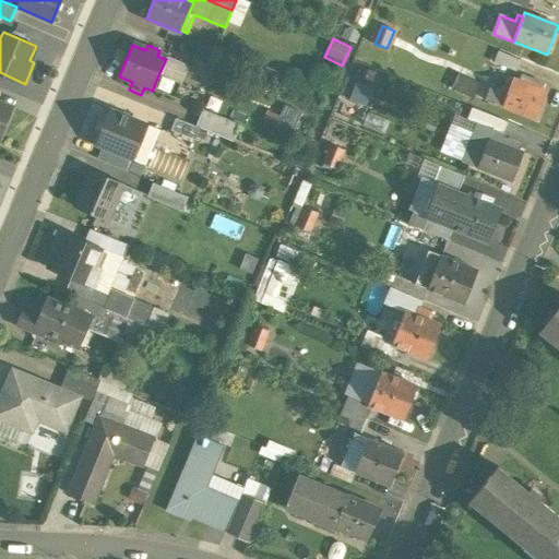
[(522,63),(499,55),(496,64),(519,72),(522,63)]
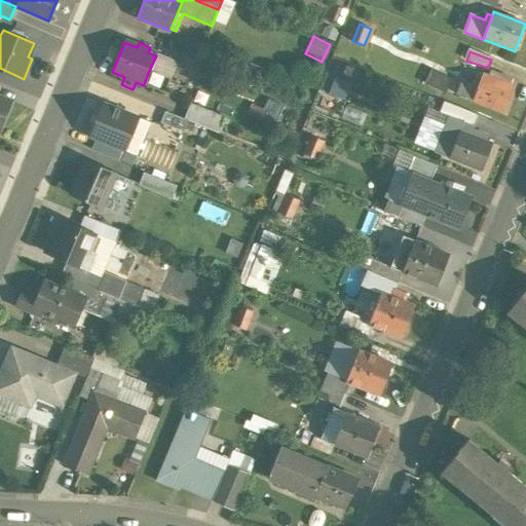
[(168,82),(148,73),(144,84),(164,92),(168,82)]
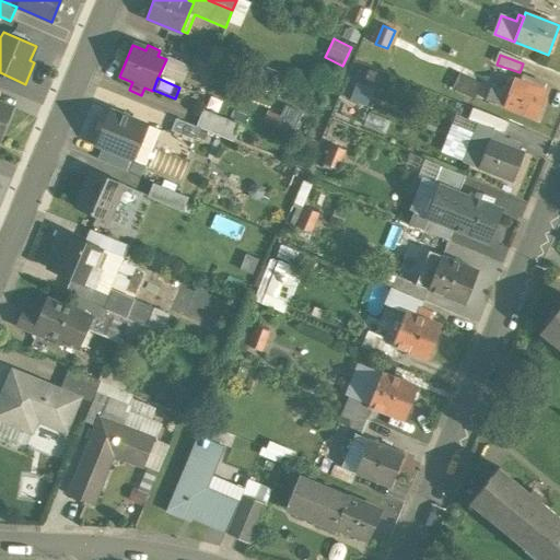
[(548,91),(515,78),(510,93),(504,107),(537,119),(548,91)]
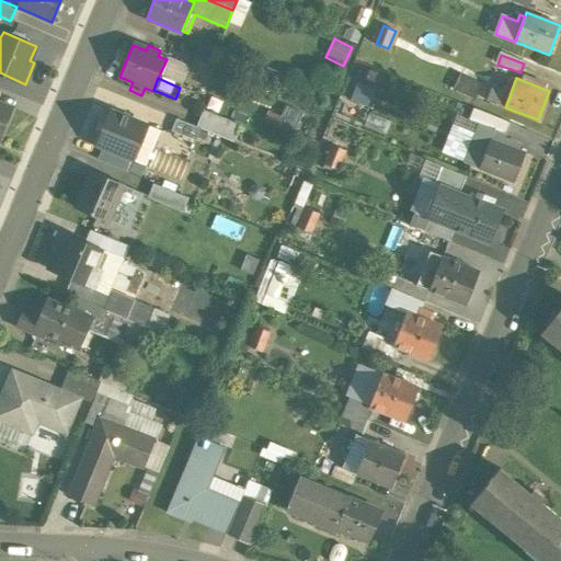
[(371,88),(358,82),(351,102),(363,107),(371,88)]
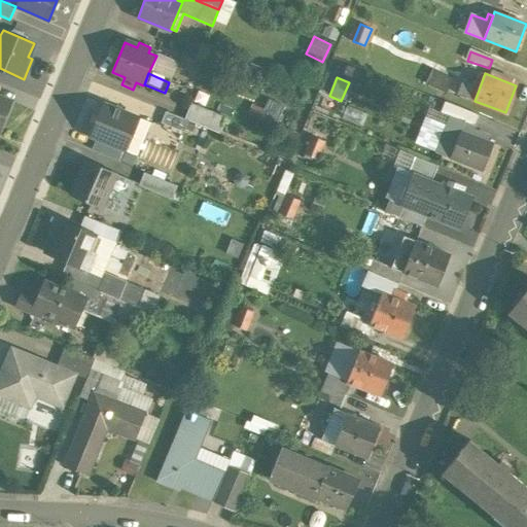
[(480,88),(462,80),(458,94),(475,101),(480,88)]
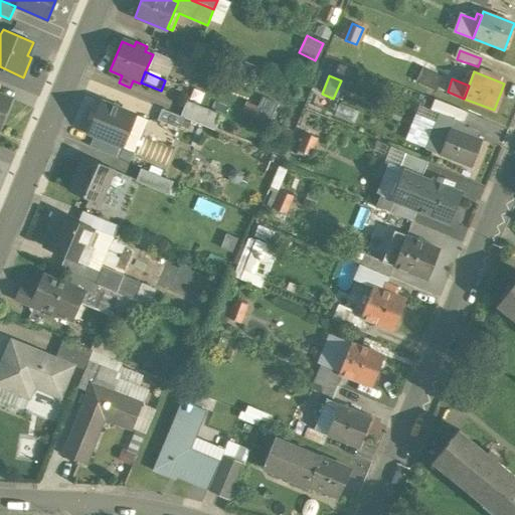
[(0,93),(0,125),(11,99),(0,93)]
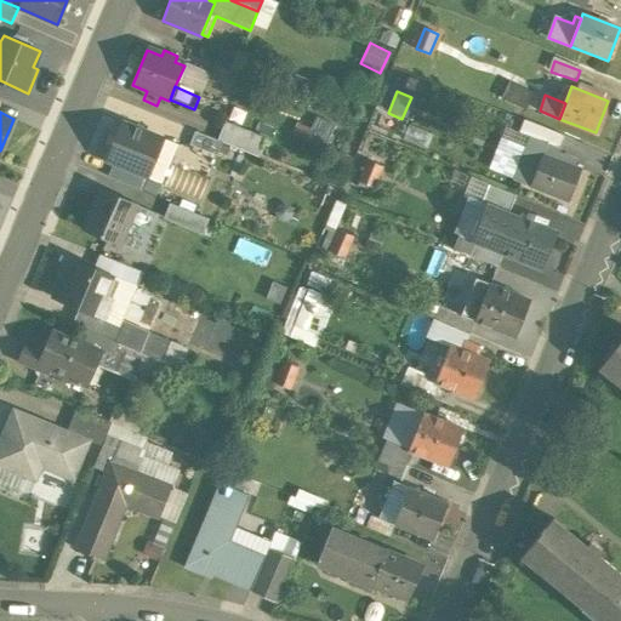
[(317,115),(307,141),(326,148),(336,123),(317,115)]
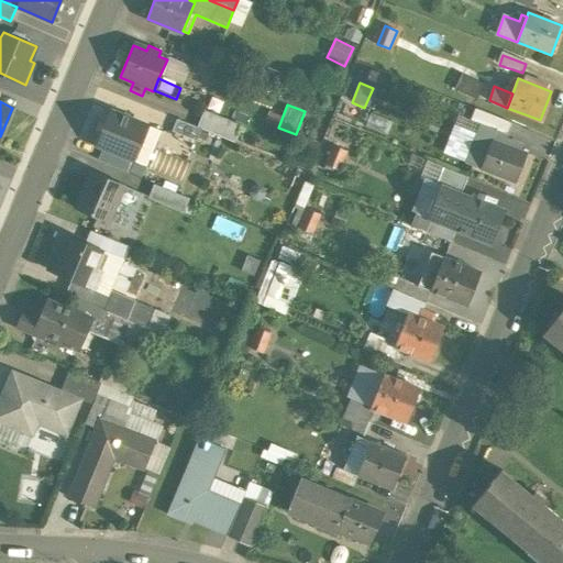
[(150,124),(110,108),(95,143),(134,159),(150,124)]
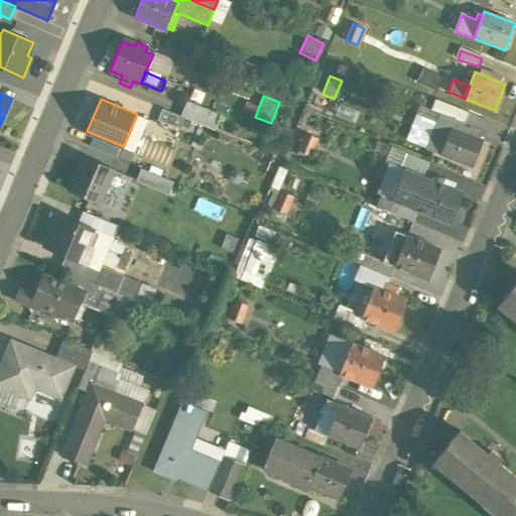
[(469,113),(437,101),(433,111),(465,124),(469,113)]
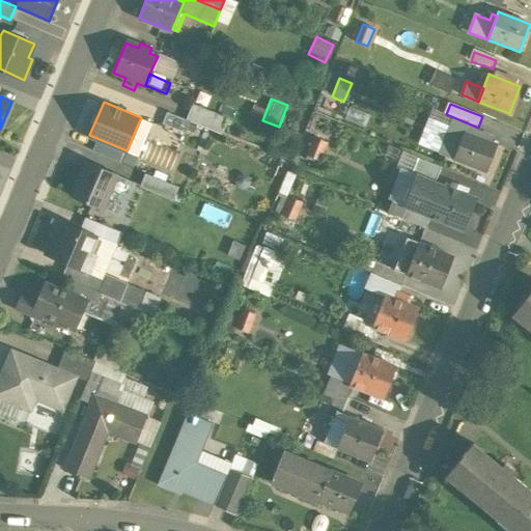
[(226,118),(192,105),(186,119),(190,121),(220,134),(226,118)]
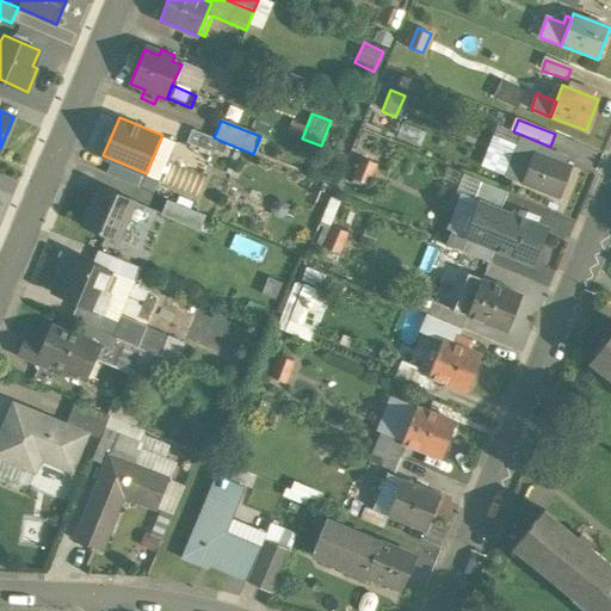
[(214,137),(192,129),(186,141),(213,153),(218,140),(214,137)]
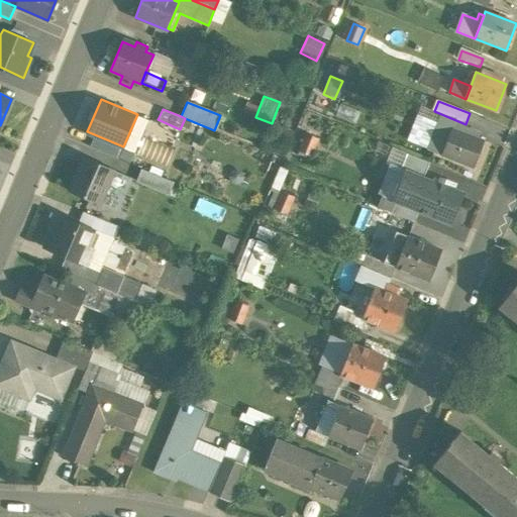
[(485,141),(439,124),(432,140),(436,142),(433,151),(474,167),(485,141)]
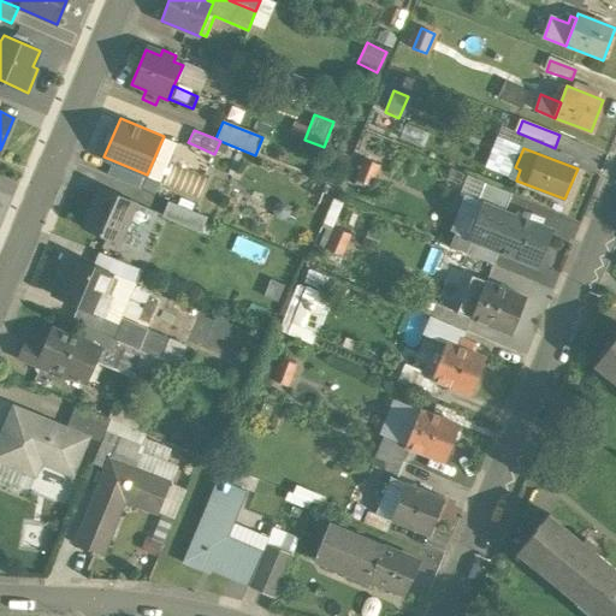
[(379,164),(366,159),(357,179),(371,185),(379,164)]
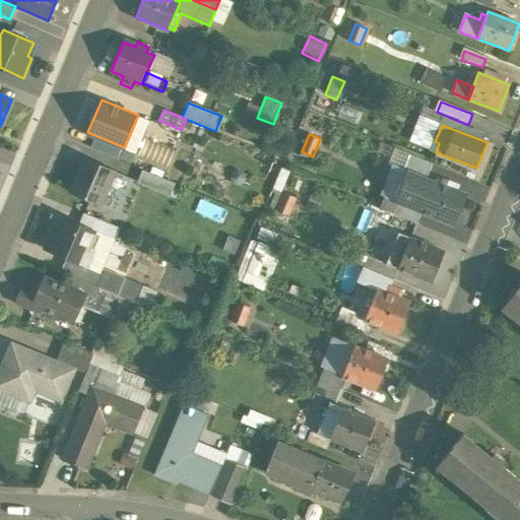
[(432,163),(409,153),(402,170),(408,172),(409,170),(426,177),(432,163)]
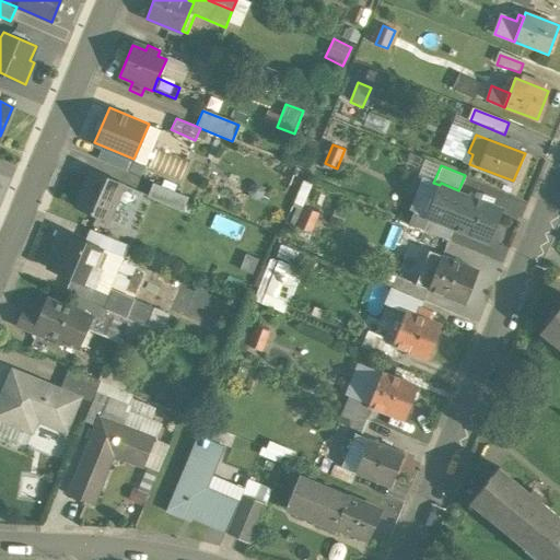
[(135,188),(91,170),(76,206),(109,220),(116,202),(127,207),(135,188)]
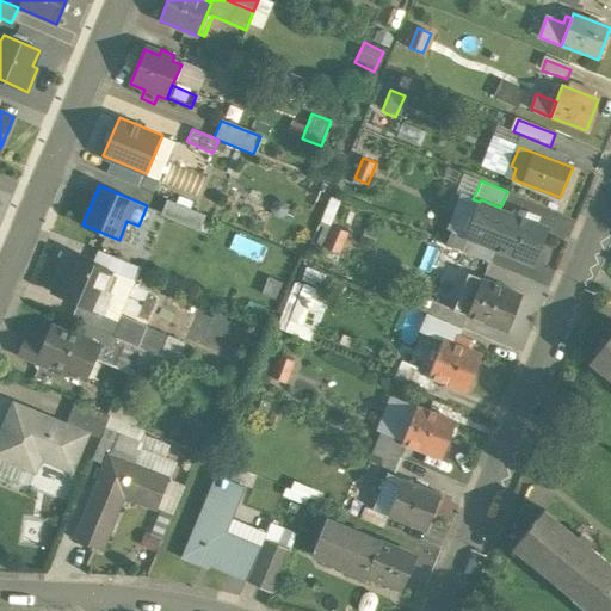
[(500,208),(481,199),(480,202),(466,239),(493,250),(507,213),(508,210),(500,208)]
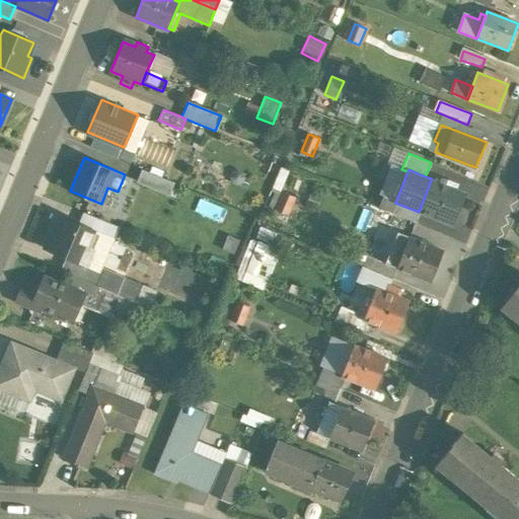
[(143,170),(138,184),(169,197),(175,183),(143,170)]
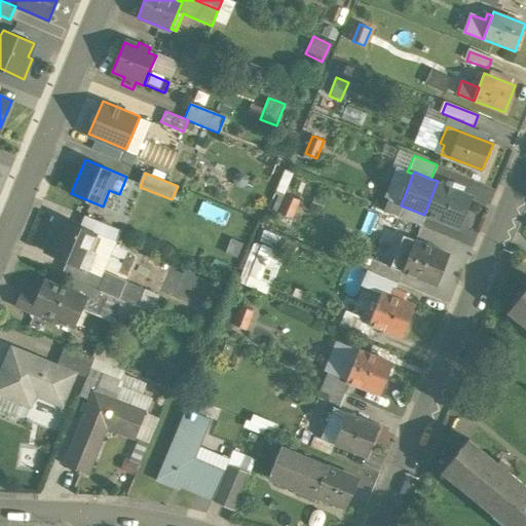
[(472,196),(437,183),(424,214),(459,227),(472,196)]
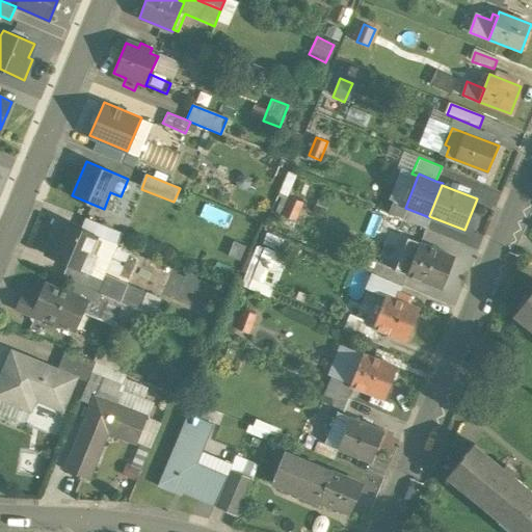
[(302,202),(292,196),(284,215),(295,219),(302,202)]
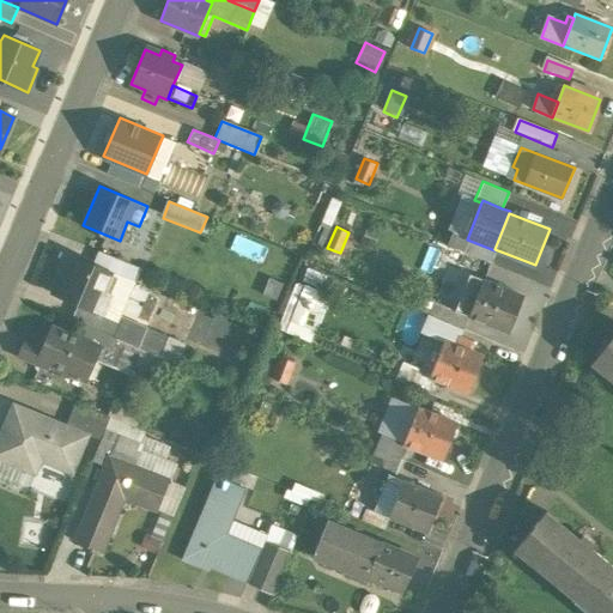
[(495,250),(467,240),(462,252),(491,263),(496,250),(495,250)]
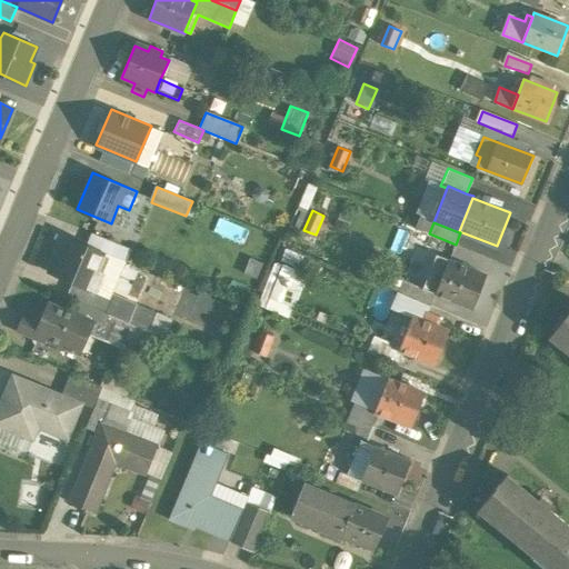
[(93,235),(88,248),(103,253),(125,263),(130,250),(93,235)]
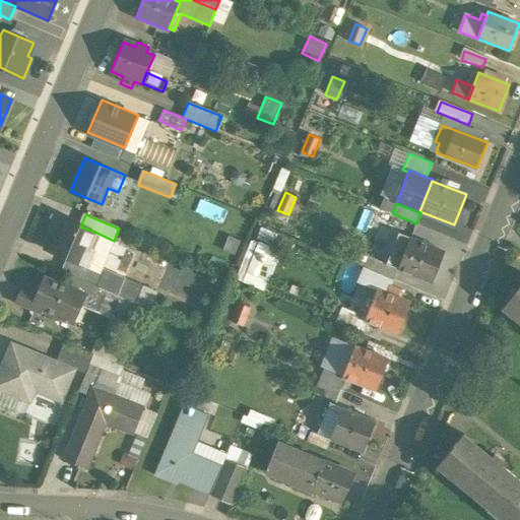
[(80,226),(65,219),(52,252),(67,259),(87,267),(94,250),(87,247),(94,232),(80,226)]
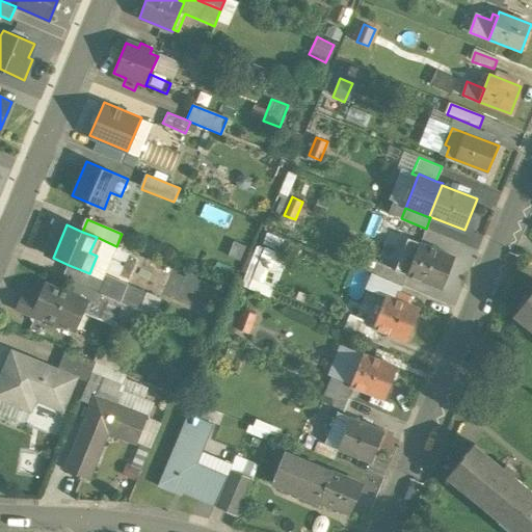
[(278,249),(284,238),(266,231),(261,243),(278,249)]
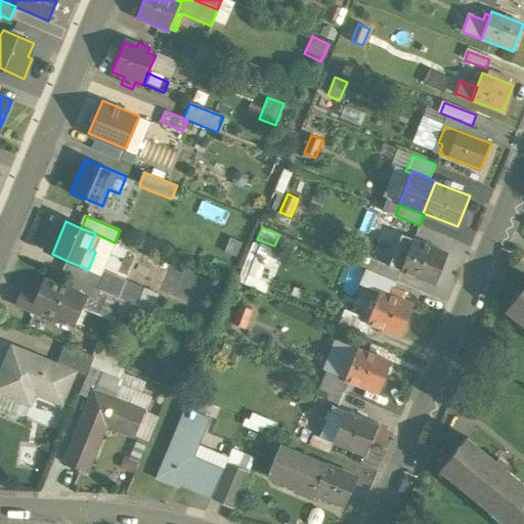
[(447,252),(413,238),(401,270),(435,284),(447,252)]
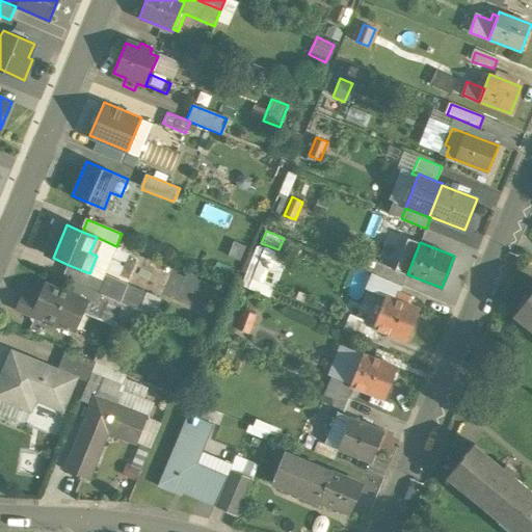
[(269,253),(259,275),(269,281),(280,258),(269,253)]
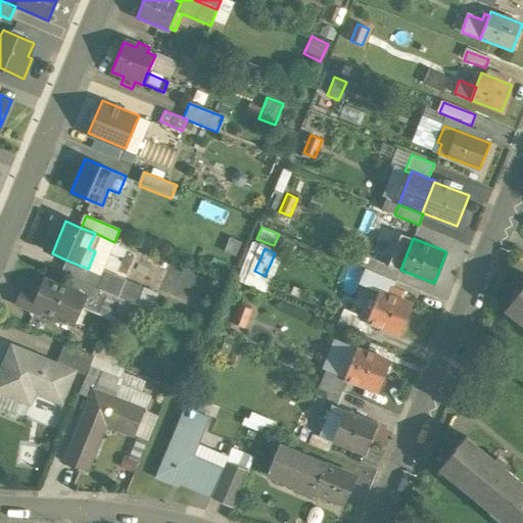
[(400,270),(350,250),(346,262),(395,281),(400,270)]
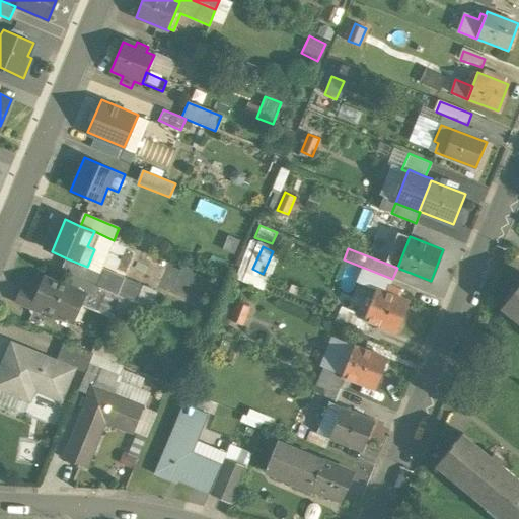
[(67,258),(62,272),(70,276),(119,296),(125,280),(88,265),(87,267),(67,258)]
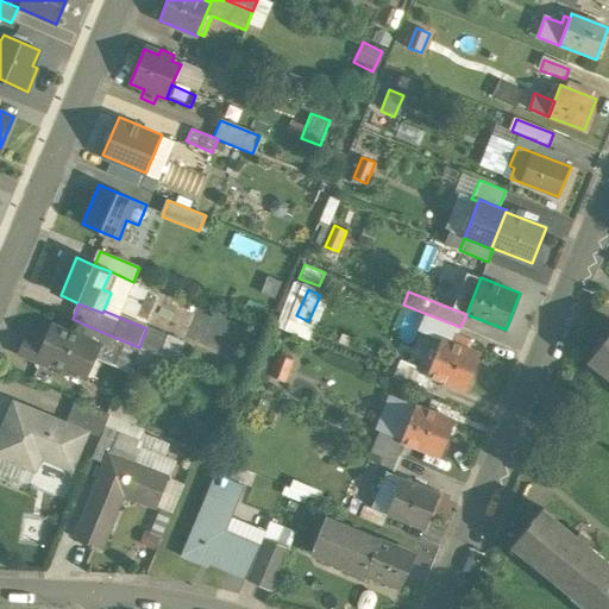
[(139,347),(82,324),(76,337),(100,347),(95,358),(146,380),(149,375),(157,355),(139,347)]
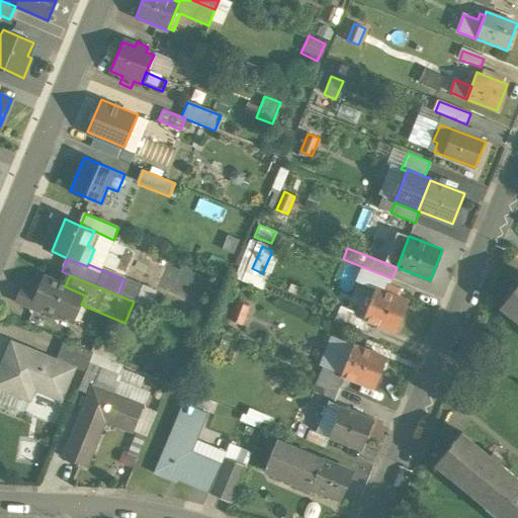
[(65,286),(44,277),(36,295),(21,289),(16,301),(41,313),(42,310),(74,322),(81,305),(85,295),(65,286)]
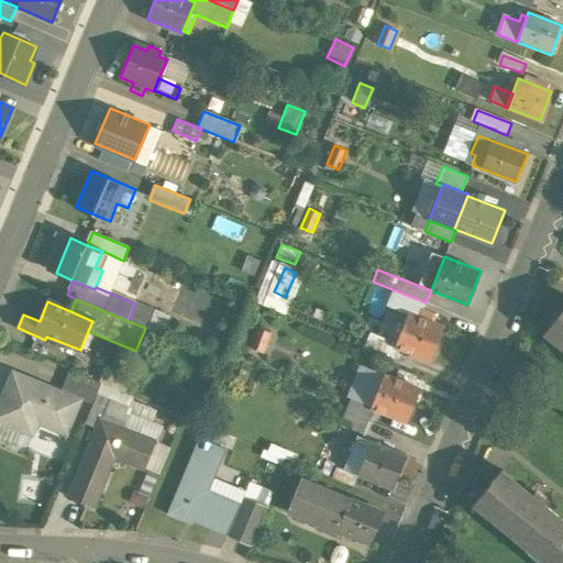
[(135,304),(129,321),(145,328),(153,331),(165,337),(173,319),(135,304)]
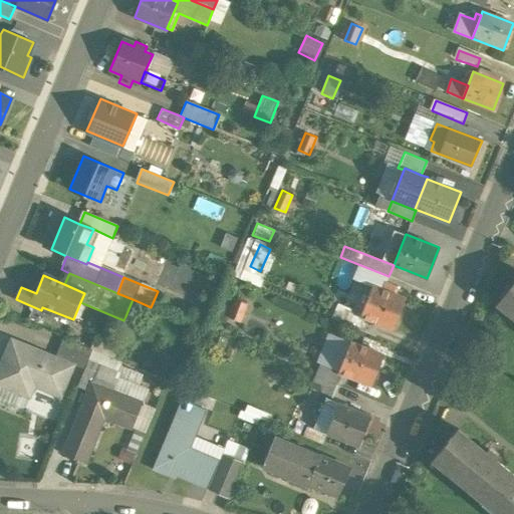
[(513,283),(496,306),(513,320),(513,283)]
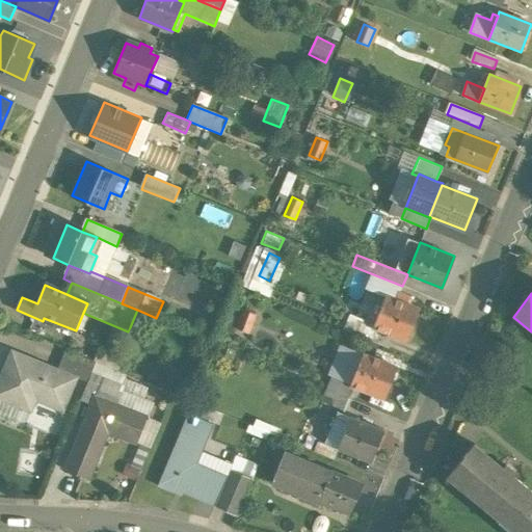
[(420,310),(387,296),(374,327),(407,341),(420,310)]
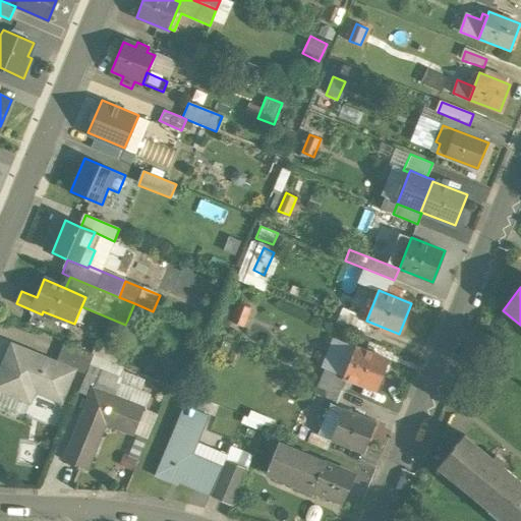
[(141,306),(134,303),(127,321),(134,324),(141,306)]
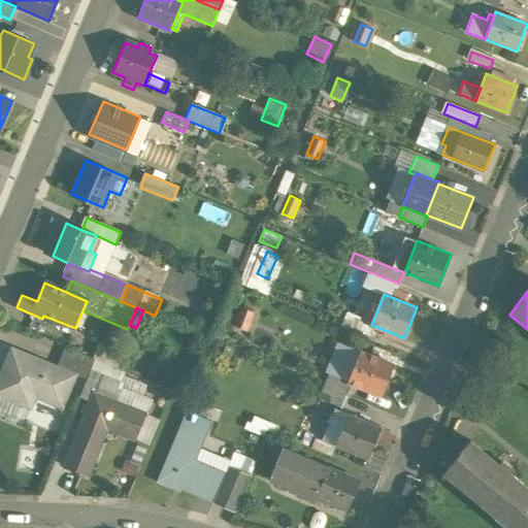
[(254,312),(242,308),(235,326),(246,330),(254,312)]
